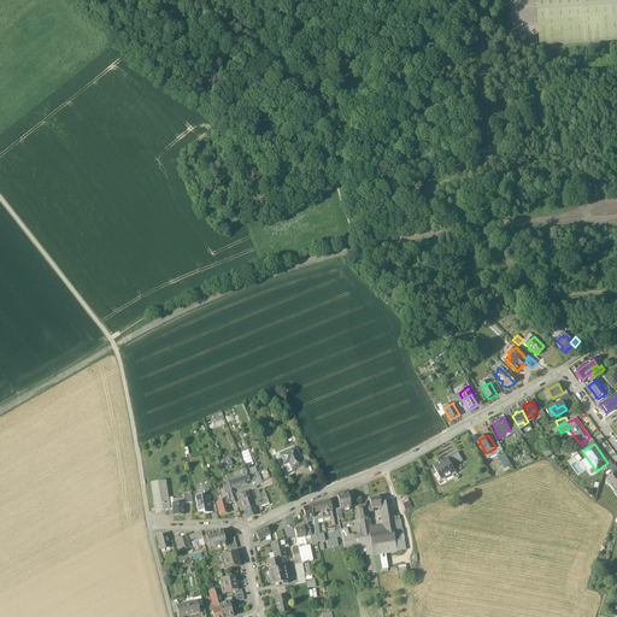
[(280,456),(277,457),(286,477),(295,472),(294,470),(301,466),(299,459),(301,458),(298,448),(295,448),(294,446),(278,453),(280,456)]
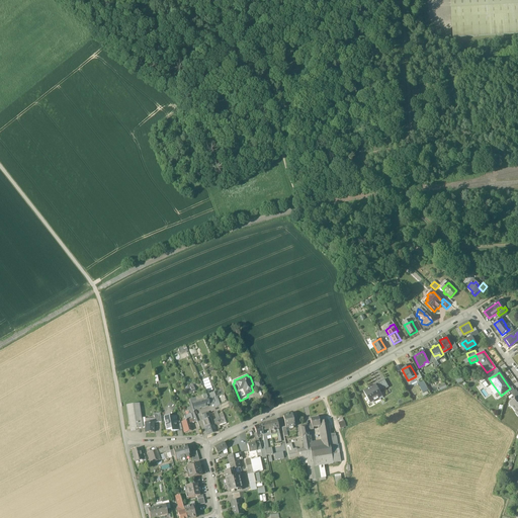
[(205,389),(211,387),(209,378),(203,379),(205,389)]
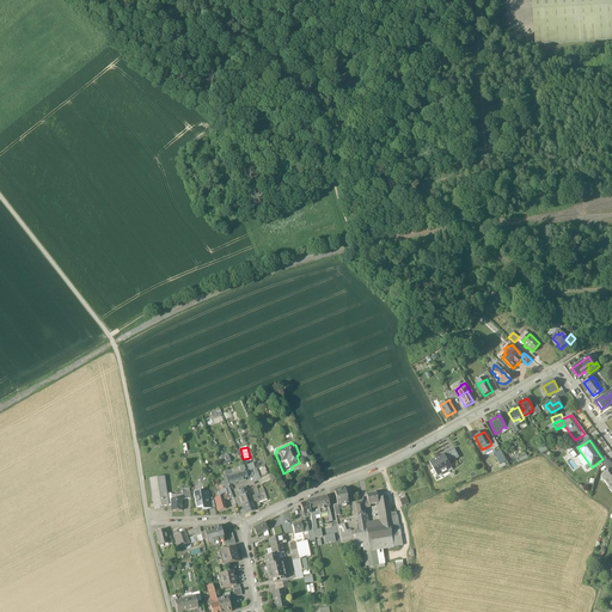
[(454,447),(444,454),(448,461),(453,459),(454,461),(460,458),(454,447)]
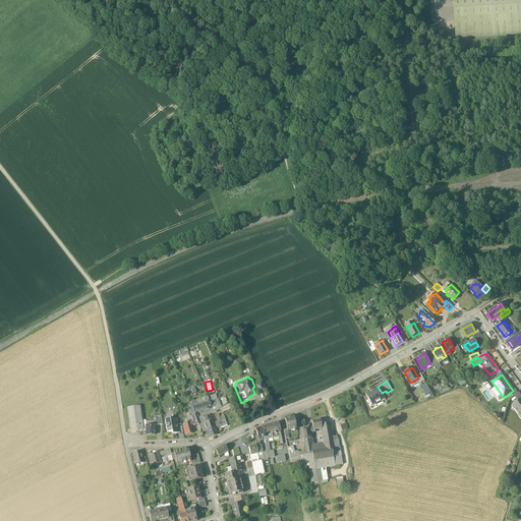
[(262,383),(255,386),(258,393),(266,391),(262,383)]
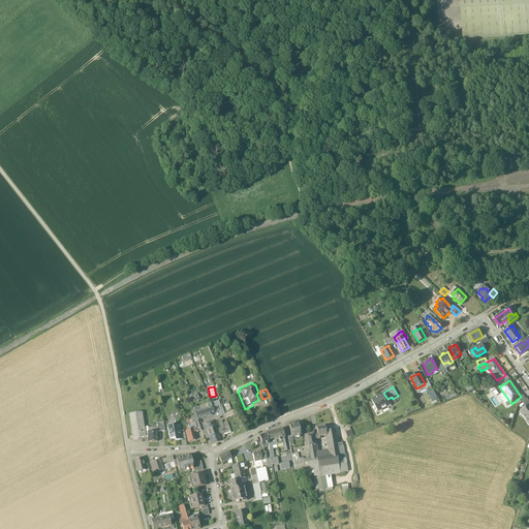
[(383,393),(372,400),(379,412),(392,405),(387,399),(383,393)]
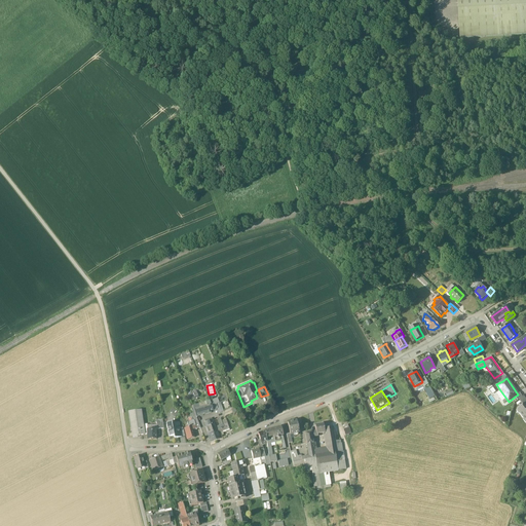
[(500,390),(497,393),(502,402),(506,399),(500,390)]
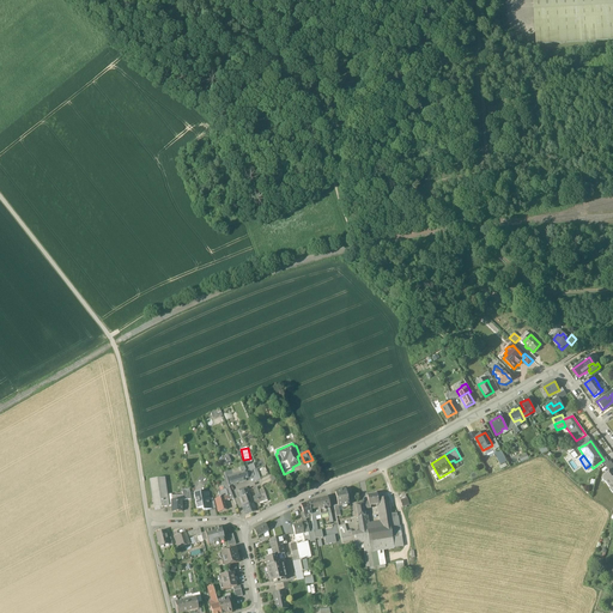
[(254,465),(243,467),(246,472),(248,478),(253,477),(252,472),(256,469),(254,465)]
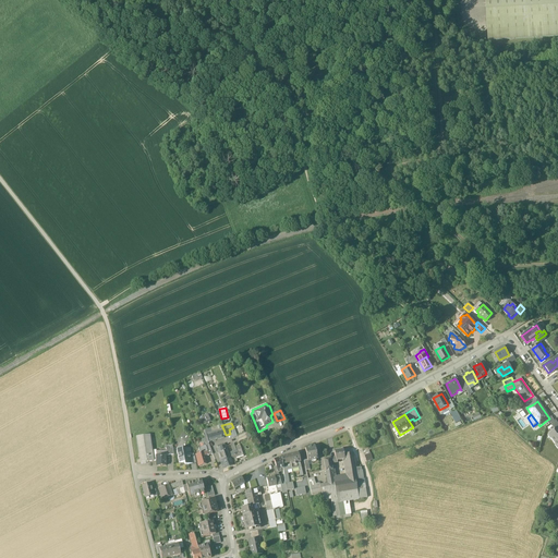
[(557,428),(548,436),(552,439),(557,448),(557,428)]
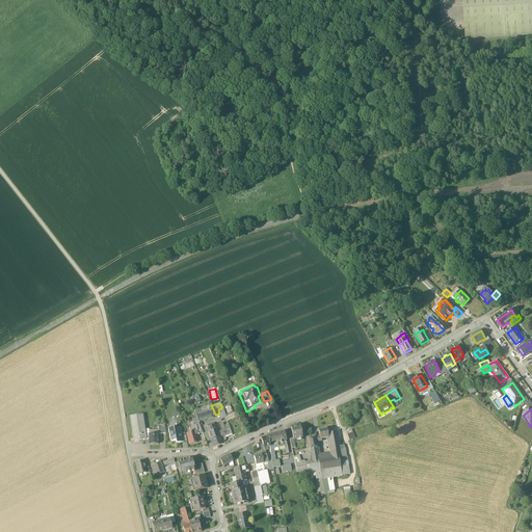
[(201,409),(195,410),(198,422),(211,418),(210,414),(206,415),(205,411),(202,413),(201,409)]
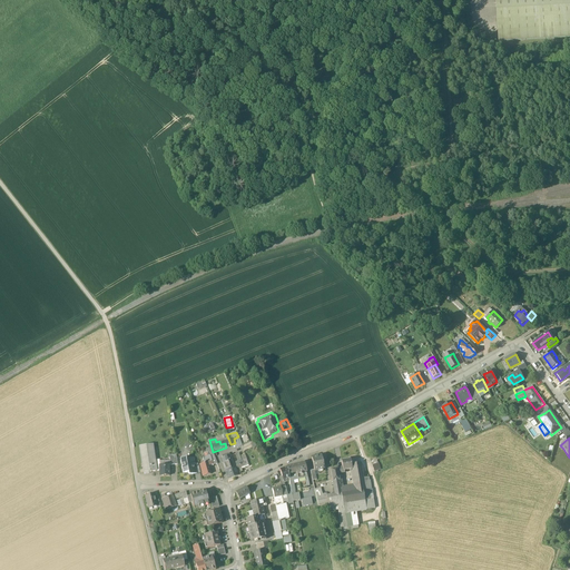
[(153,444),(139,446),(143,473),(157,471),(155,461),(153,444)]
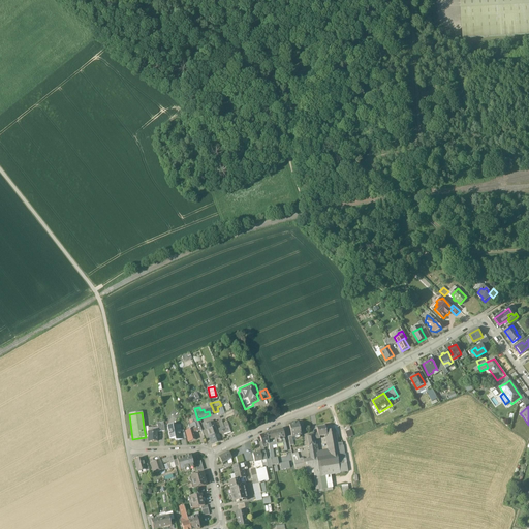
[(197,419),(195,415),(194,415),(191,416),(193,424),(195,423),(197,431),(197,432),(201,431),(198,424),(197,419)]
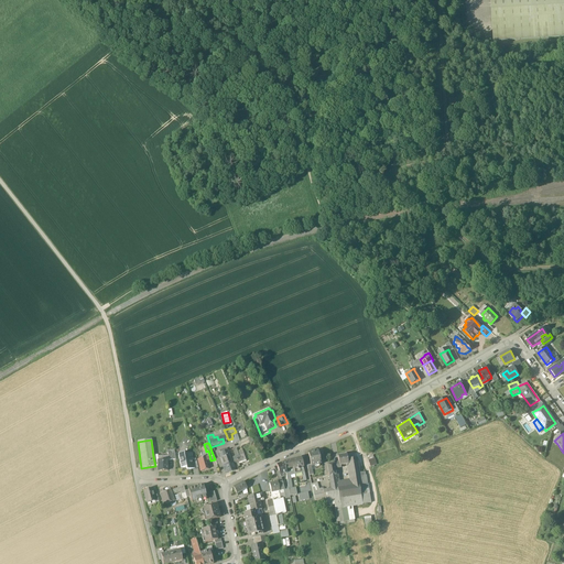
[(242,449),(237,452),(239,456),(240,458),(241,458),(242,463),(247,462),(242,449)]
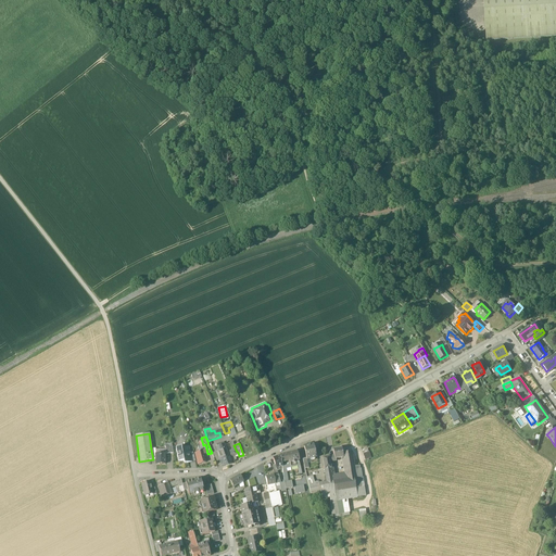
[(203,445),(198,446),(199,452),(202,451),(203,455),(207,454),(207,453),(205,444),(203,445)]
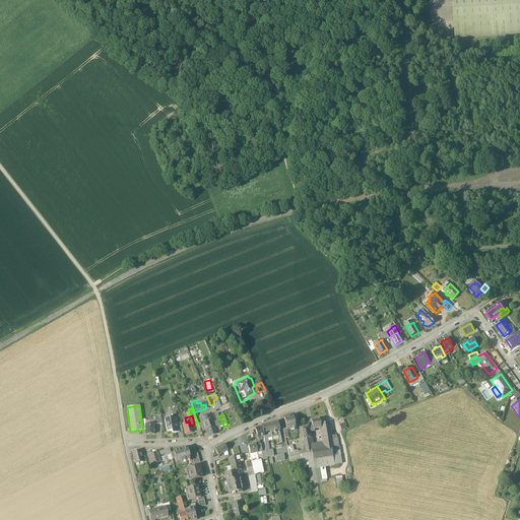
[(203,417),(201,418),(205,430),(212,427),(210,420),(211,420),(209,415),(203,417)]
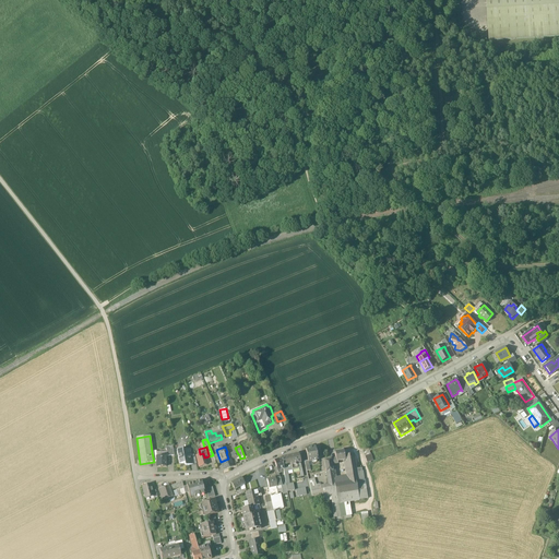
[(316,448),(306,450),(308,461),(308,462),(309,462),(318,460),(316,448)]
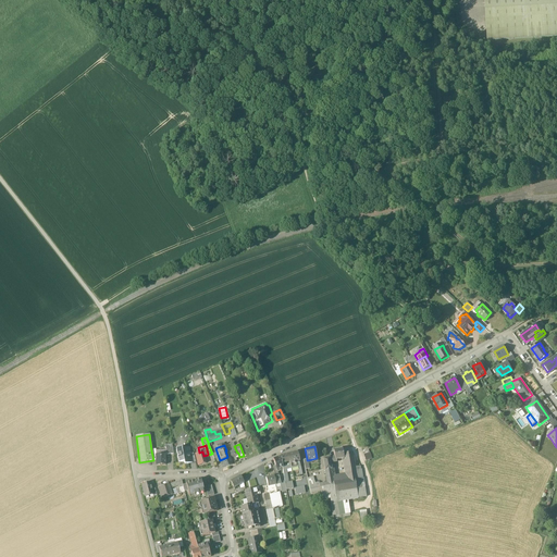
[(185,466),(193,463),(190,454),(189,448),(183,449),(182,447),(176,448),(180,462),(184,462),(185,466)]
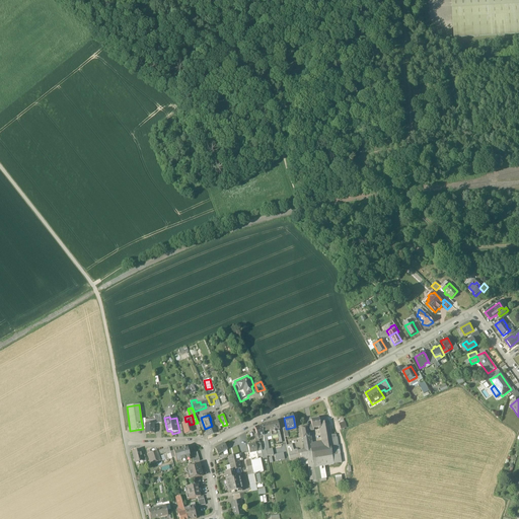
[(318,419),(310,420),(312,429),(319,428),(320,428),(319,424),(318,419)]
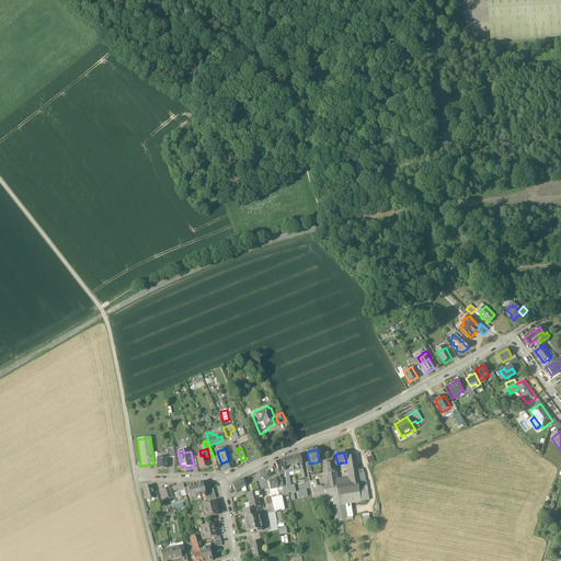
[(371,453),(365,455),(367,464),(374,461),(371,453)]
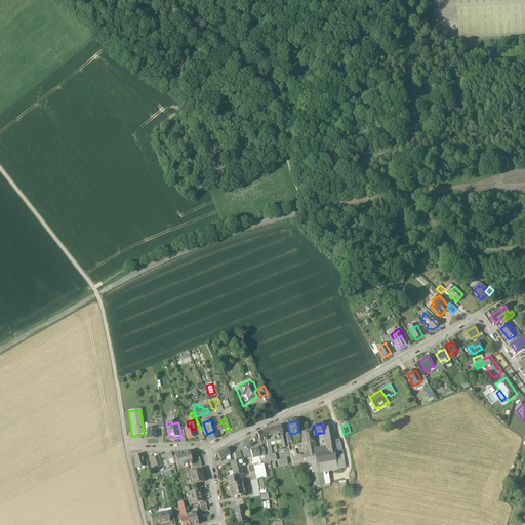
[(188,427),(184,428),(187,438),(194,437),(192,430),(191,426),(188,427)]
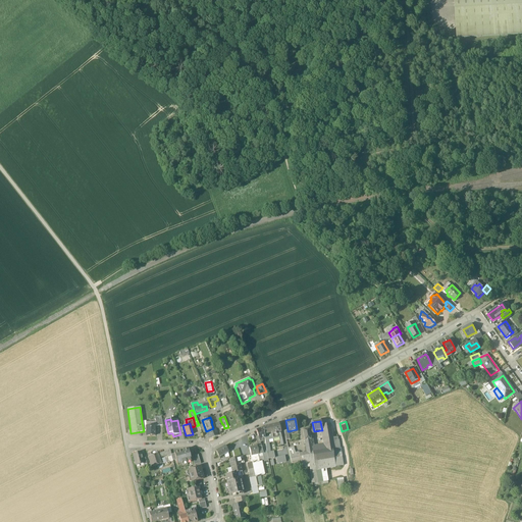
[(278,423),(270,426),(271,433),(273,439),(279,437),(281,437),(280,432),(281,432),(278,423)]
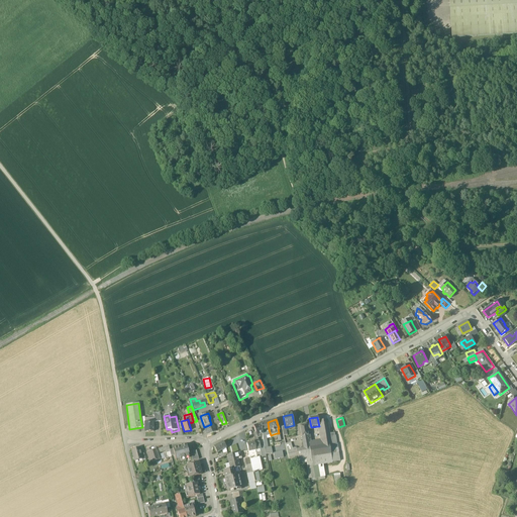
[(327,420),(318,422),(319,426),(318,426),(322,445),(329,444),(329,445),(331,444),(330,437),(329,434),(327,420)]
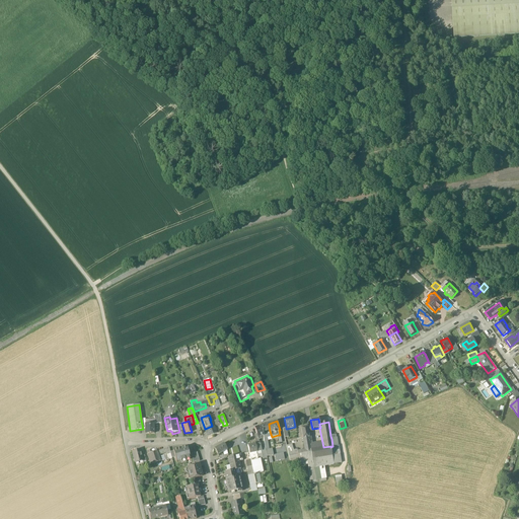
[(146,424),(145,424),(145,429),(146,434),(154,433),(153,424),(146,424)]
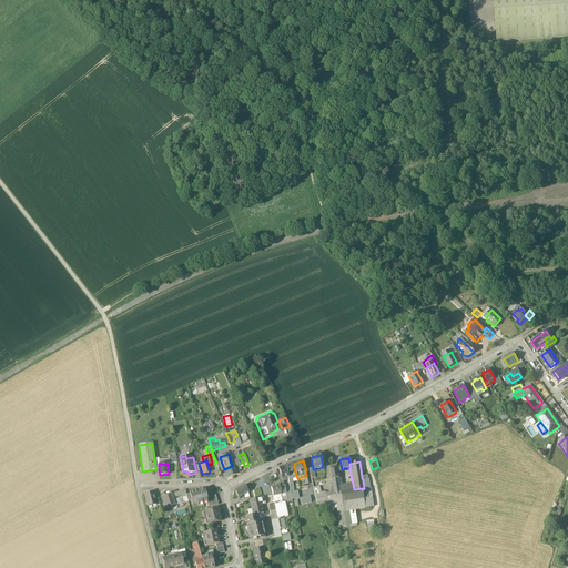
[(294,464),(285,465),(286,466),(287,473),(291,473),(295,472),(294,464)]
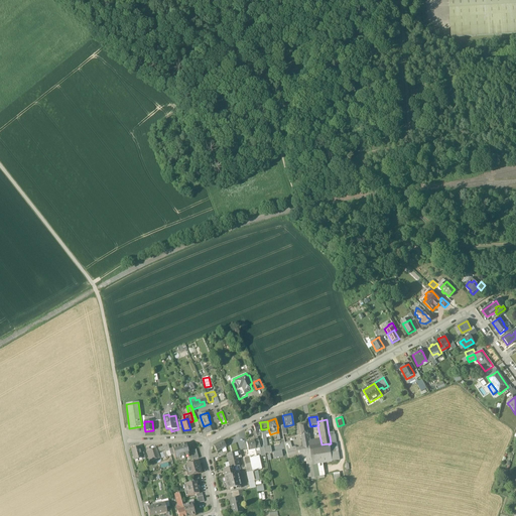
[(204,426),(206,433),(216,430),(214,425),(213,423),(211,423),(204,426)]
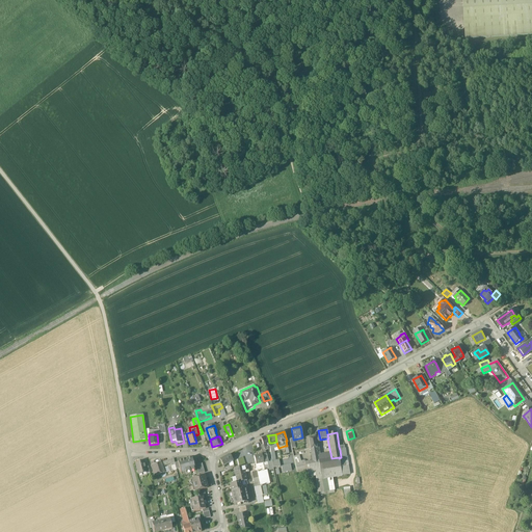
[(268,436),(261,439),(263,446),(264,449),(265,449),(270,447),(269,443),(268,436)]
